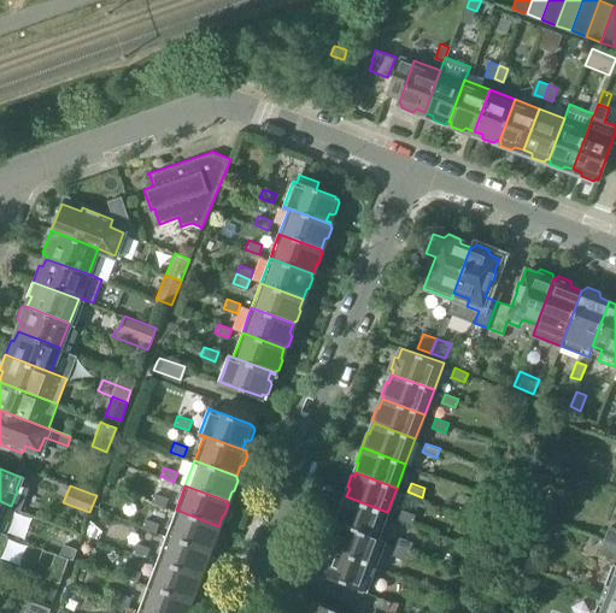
[(152,501),(165,506),(169,497),(154,493),(152,501)]
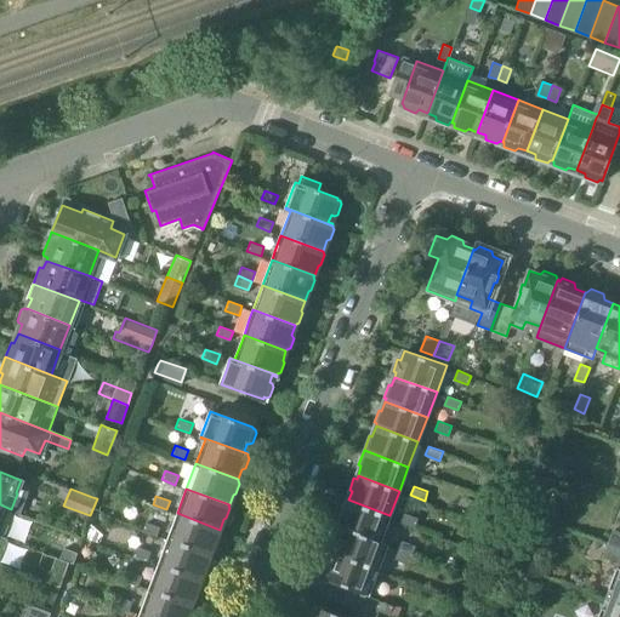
[(342,515),(340,525),(387,543),(380,540),(390,515),(348,500),(347,503),(345,502),(340,514),(342,515)]
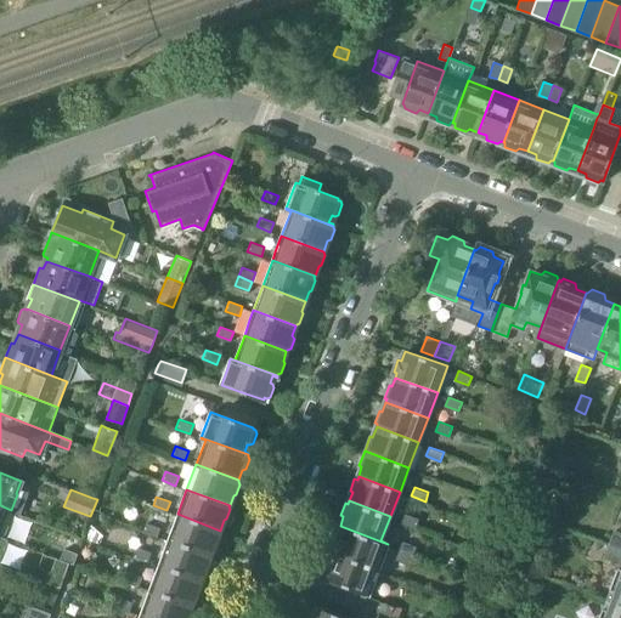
[(0,505),(0,536),(4,537),(13,511),(11,510),(0,505)]
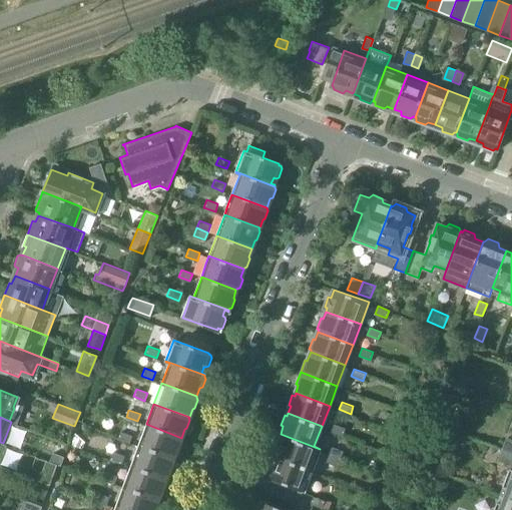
[(331,429),(342,434),(345,426),(334,422),(331,429)]
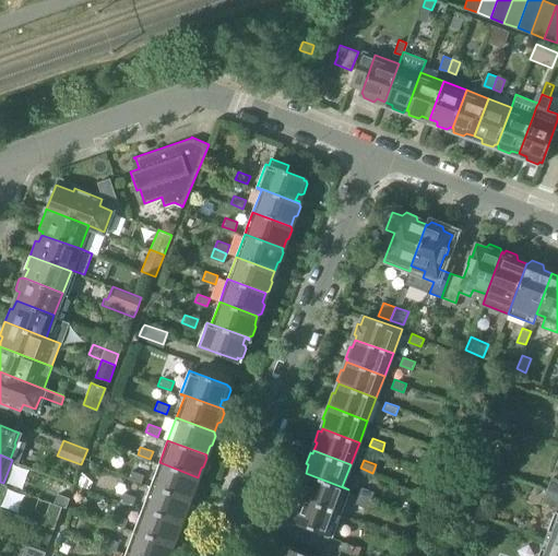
[(159,462),(151,485),(189,499),(192,491),(196,489),(199,481),(198,477),(159,462)]
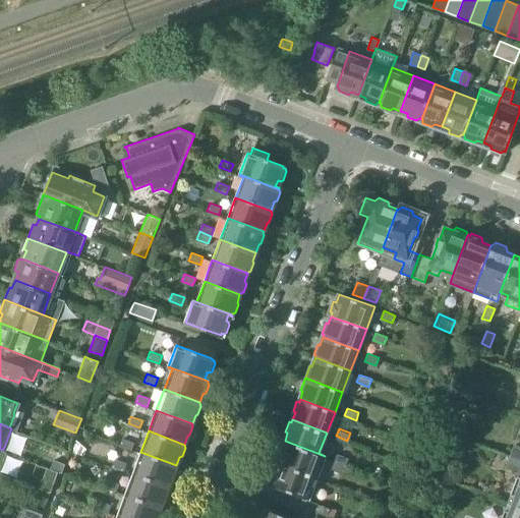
[(69,450),(83,455),(87,449),(75,438),(74,437),(69,450)]
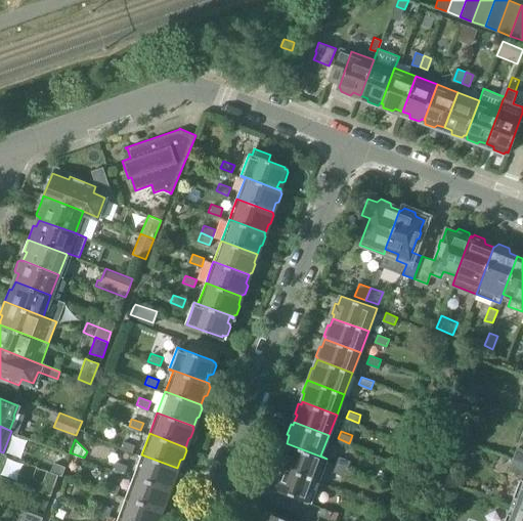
[(121,447),(132,451),(135,444),(124,439),(121,447)]
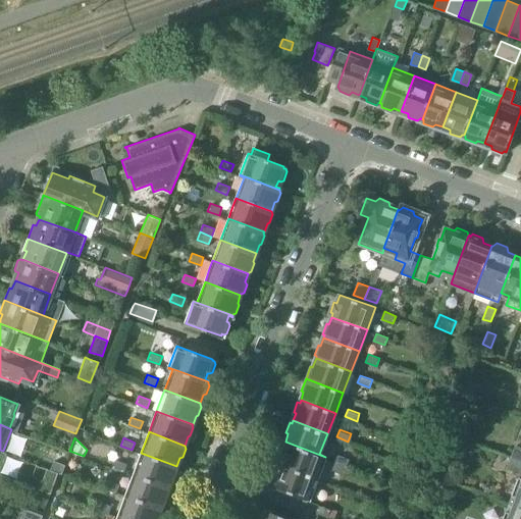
[(284,452),(280,464),(317,479),(325,457),(285,442),(284,443),(291,445),(288,453),(284,452)]
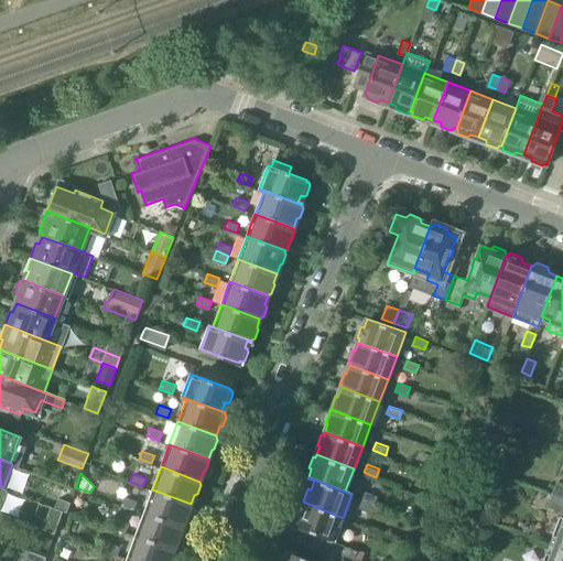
[(562,484),(558,482),(552,494),(562,497),(562,484)]
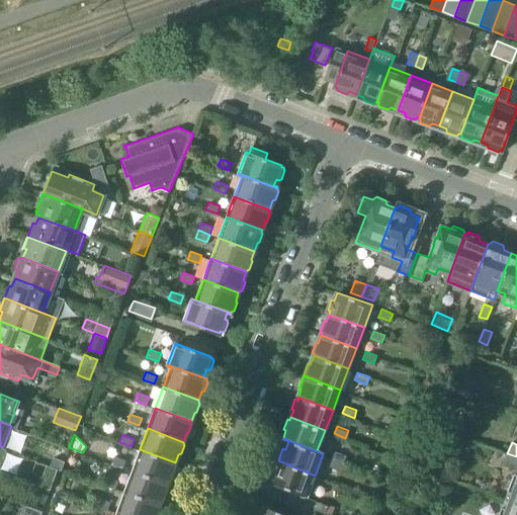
[(140,449),(132,470),(167,484),(171,475),(173,474),(176,465),(175,462),(140,449)]
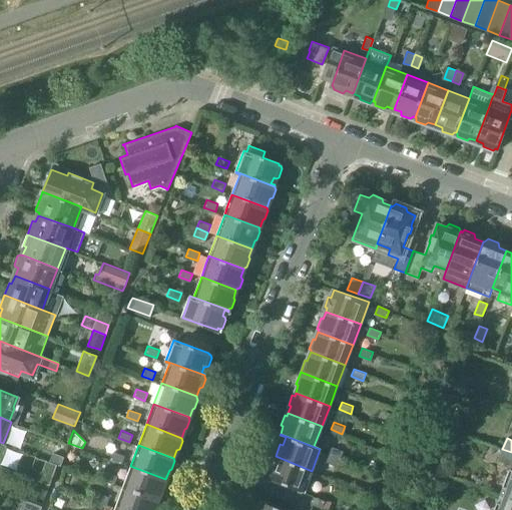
[(332,445),(329,452),(340,457),(343,449),(332,445)]
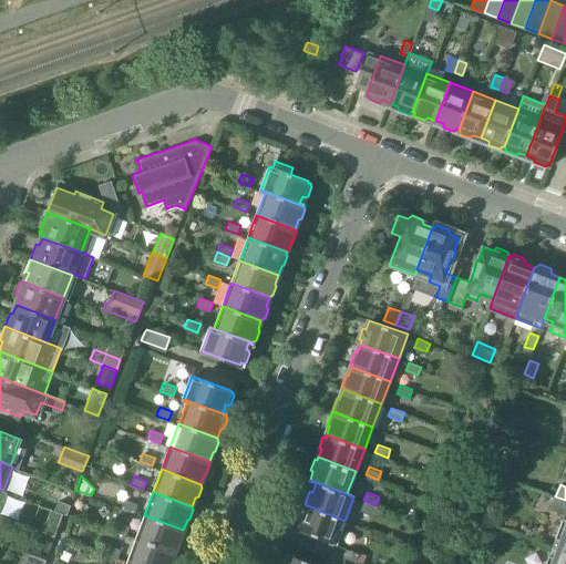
[(51,495),(47,506),(61,512),(64,501),(51,495)]
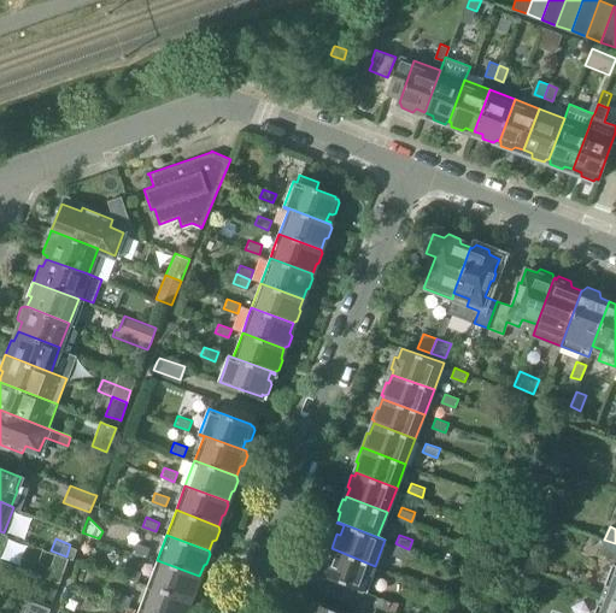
[(615,543),(604,540),(599,552),(615,558),(615,543)]
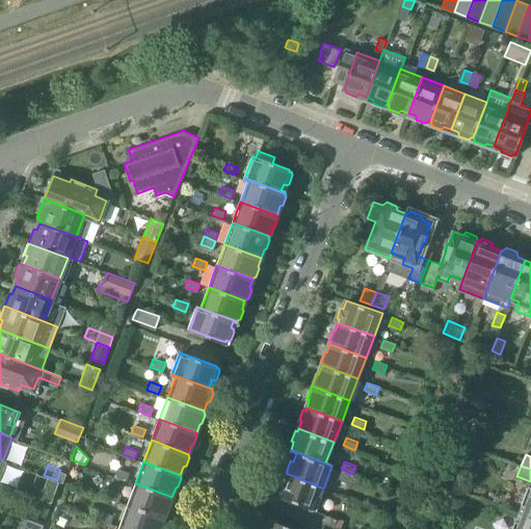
[(114,475),(127,480),(130,472),(117,467),(114,475)]
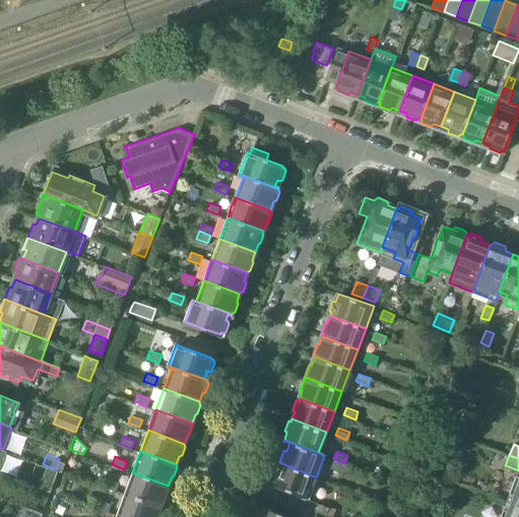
[(344,463),(333,458),(330,466),(341,470),(344,463)]
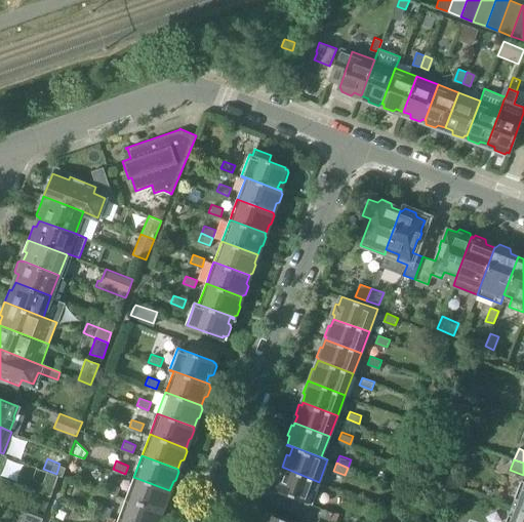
[(319,482),(282,467),(277,480),(279,480),(276,490),(312,503),(319,482)]
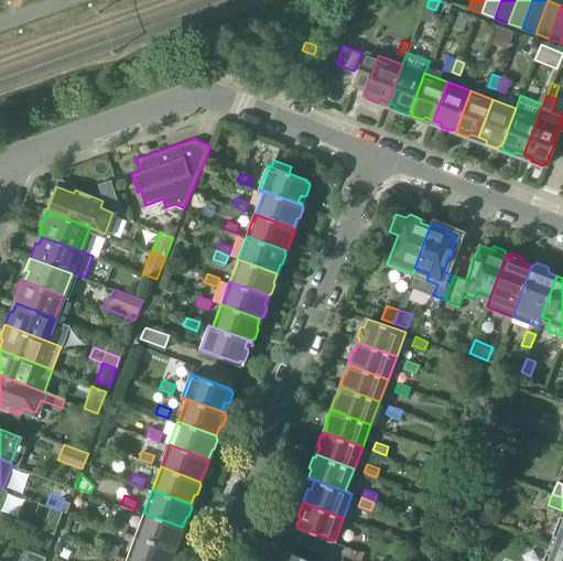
[(63,510),(61,509),(46,504),(43,514),(60,520),(63,510)]
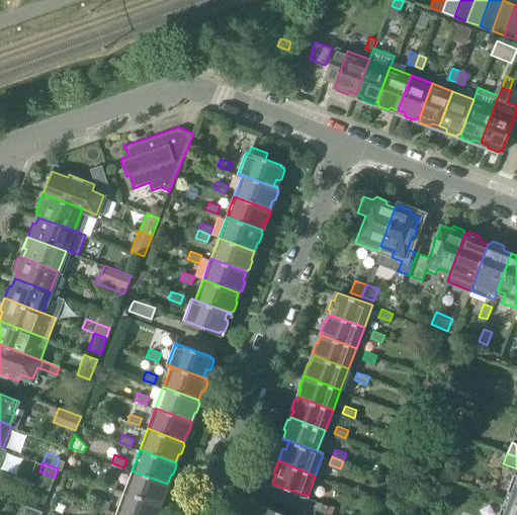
[(132,470),(124,492),(160,505),(163,496),(165,495),(169,487),(167,484),(132,470)]
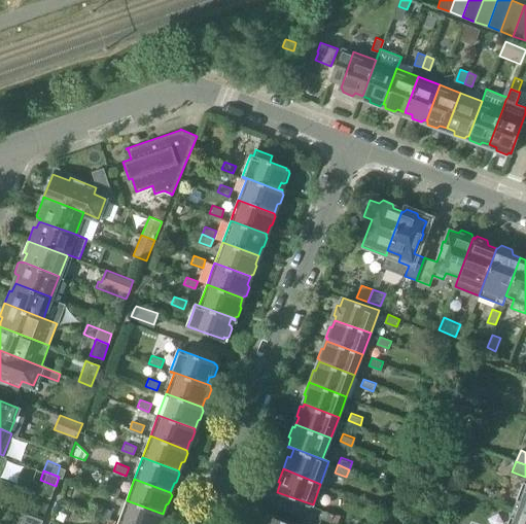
[(513,509),(519,511),(525,514),(525,483),(523,482),(513,509)]
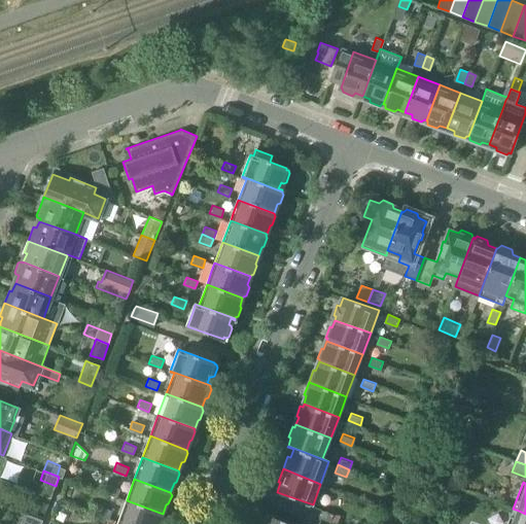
[(50,497),(51,497),(55,488),(43,484),(39,493),(50,497)]
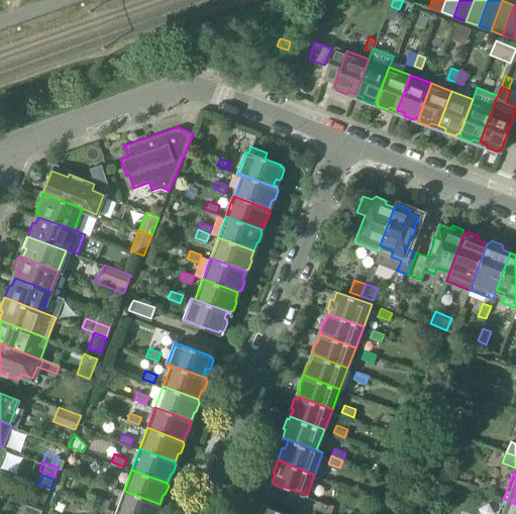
[(103,483),(115,487),(118,480),(106,475),(103,483)]
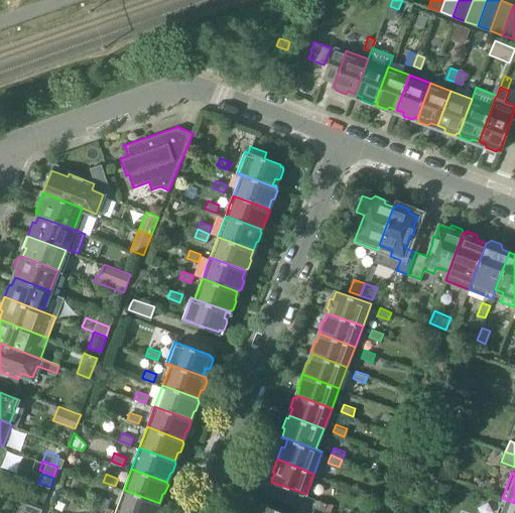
[(33,496),(44,500),(49,489),(37,484),(33,496)]
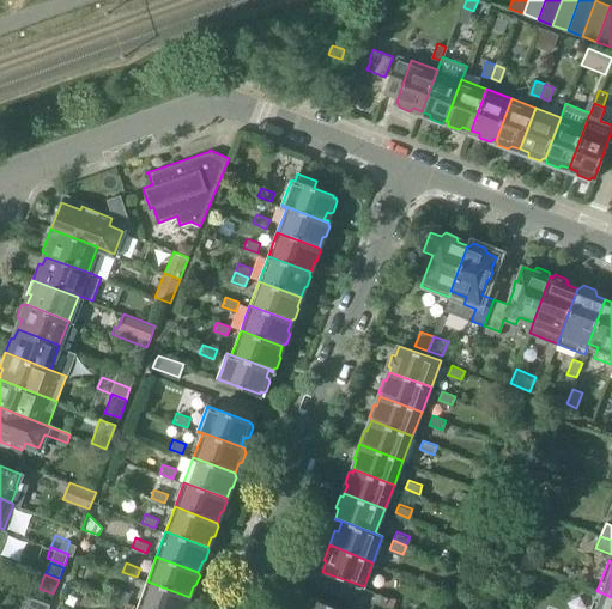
[(147,582),(138,606),(146,608),(187,608),(191,601),(189,597),(147,582)]
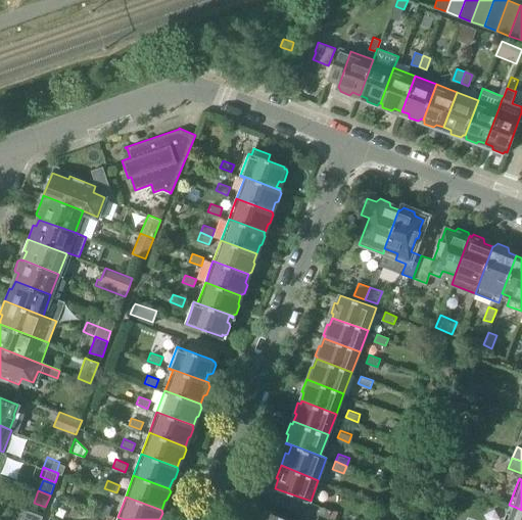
[(97,510),(108,514),(111,506),(100,502),(97,510)]
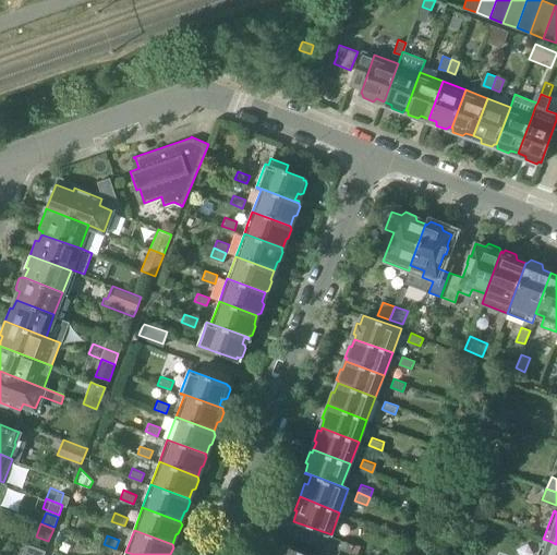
[(338,546),(350,551),(353,543),(341,538),(338,546)]
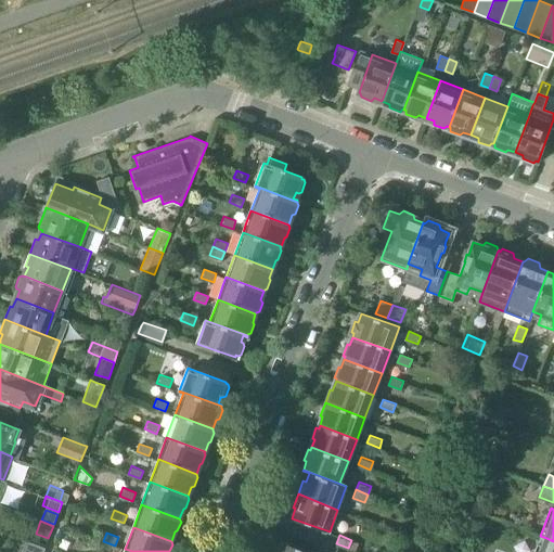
[(553,541),(546,538),(543,546),(537,543),(533,551),(553,551),(553,541)]
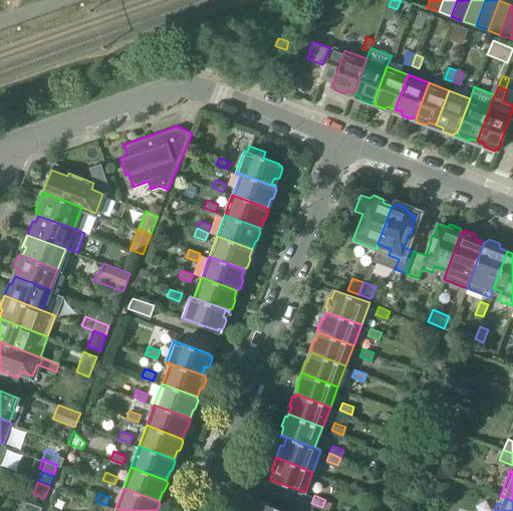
[(19,510),(40,510),(42,506),(24,499),(19,510)]
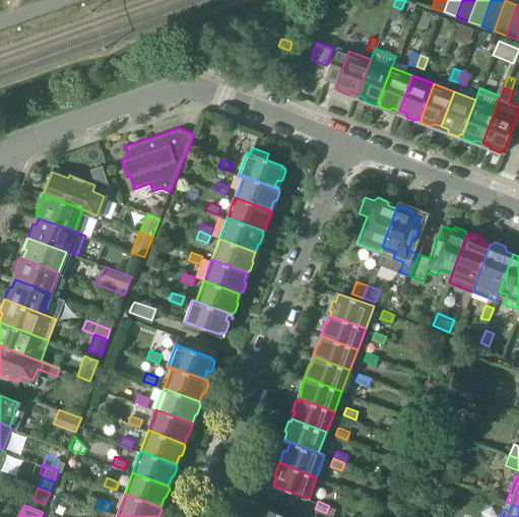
[(384,516),(396,516),(399,511),(388,507),(384,516)]
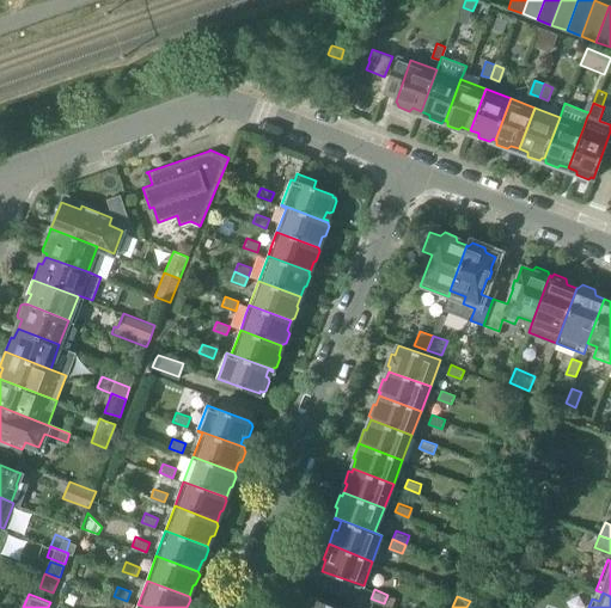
[(305,607),(304,607),(341,607),(312,597),(309,607),(305,607)]
